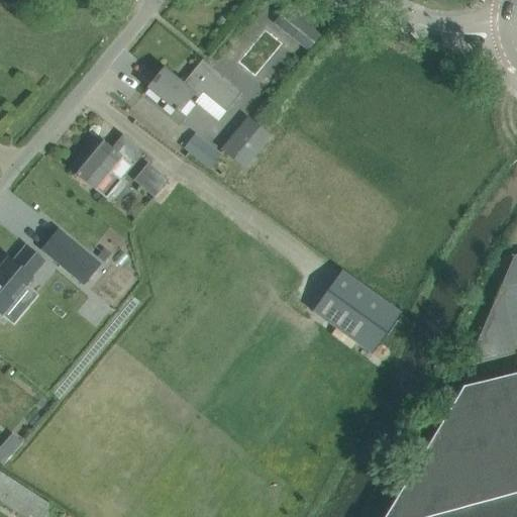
[(307,50),(320,36),(288,9),(276,24),(307,50)]
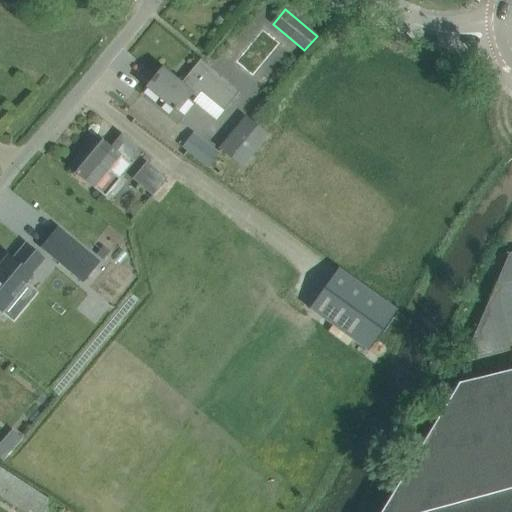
[(223,111),(228,105),(240,91),(201,59),(180,84),(162,69),(147,87),(176,111),(191,93),(196,97),(200,92),(223,111)]
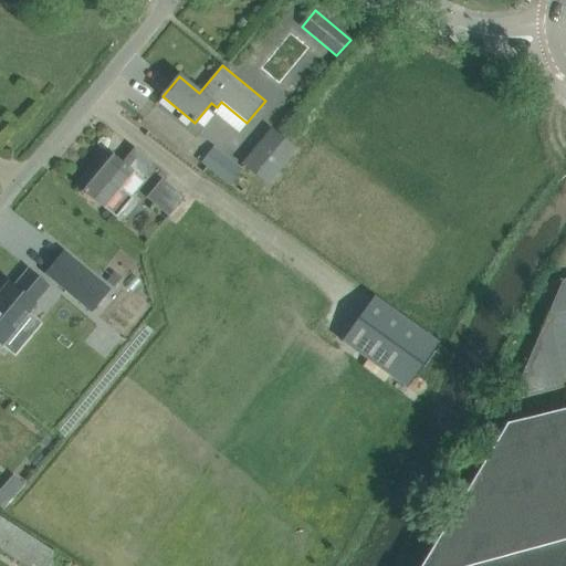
[(244,163),(268,181),(294,149),(272,130),(244,163)]
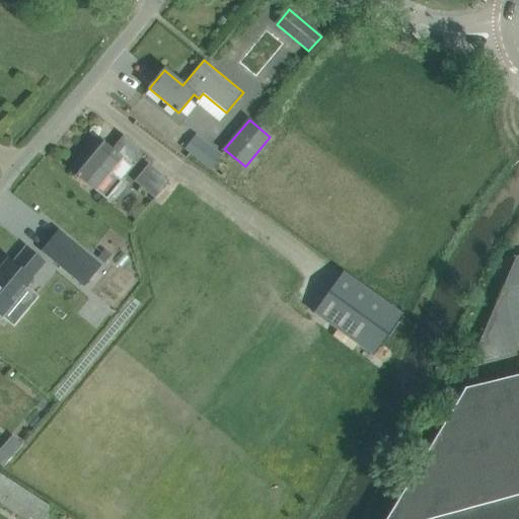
[(222,177),(233,164),(195,135),(184,148),(222,177)]
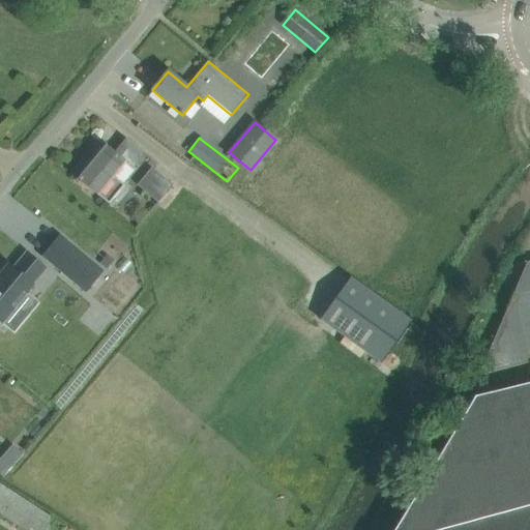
[(80,176),(78,179),(80,181),(81,181),(109,204),(124,185),(114,176),(128,158),(133,163),(142,152),(125,140),(114,153),(106,146),(80,177),(80,176)]
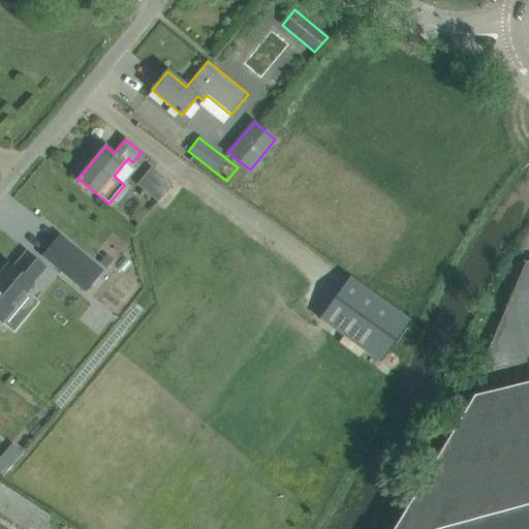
[(172,185),(151,167),(136,184),(158,201),(172,185)]
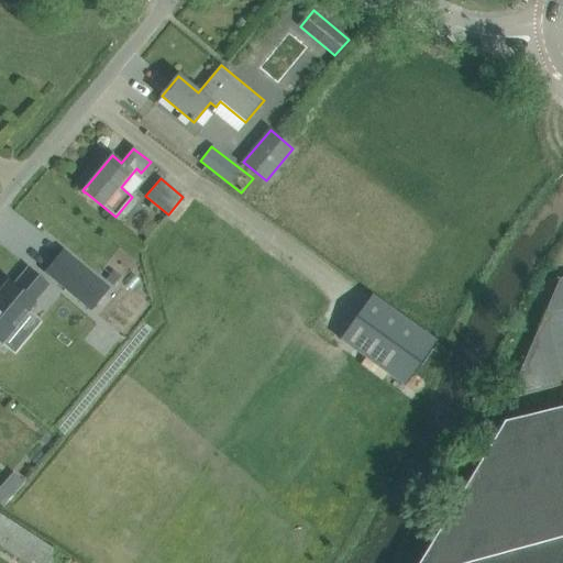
[(91,288),(48,257),(33,279),(75,310),(91,288)]
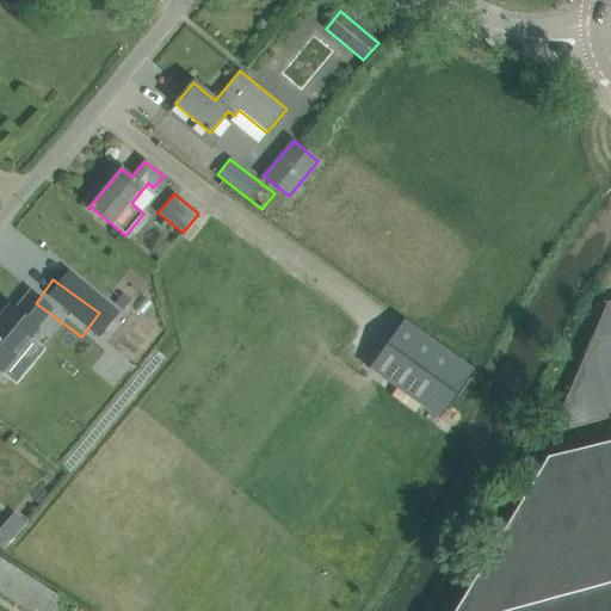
[(610,301),(608,302),(555,432),(610,418),(610,301)]
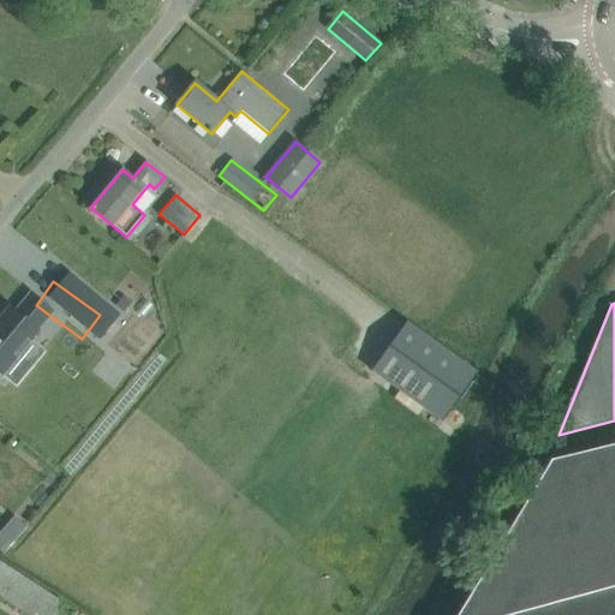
[(36,318),(19,305),(5,323),(0,320),(0,377),(29,344),(21,336),(36,318)]
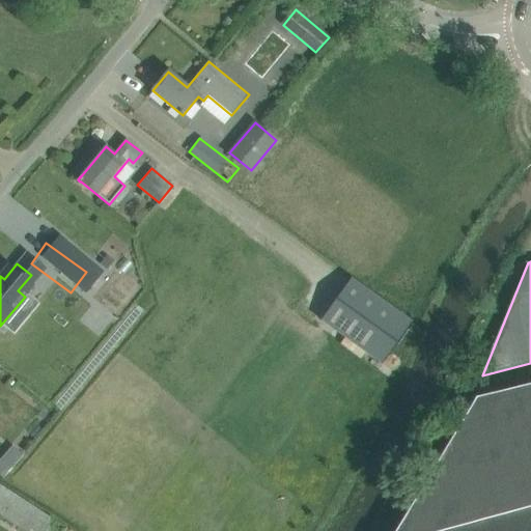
[(381,367),(413,323),(353,279),(320,323),(381,367)]
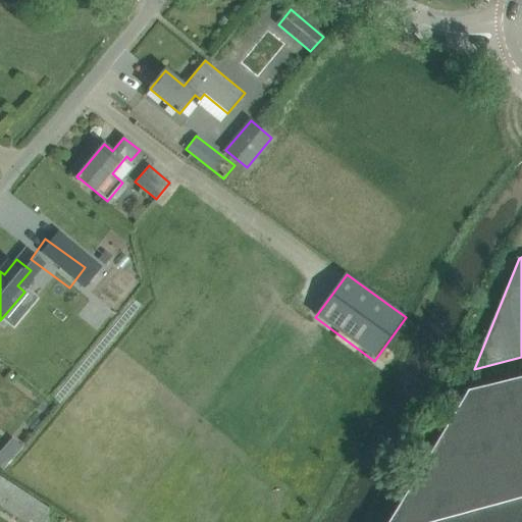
[(521,521),(521,376),(464,390),(465,392),(386,521),(521,521)]
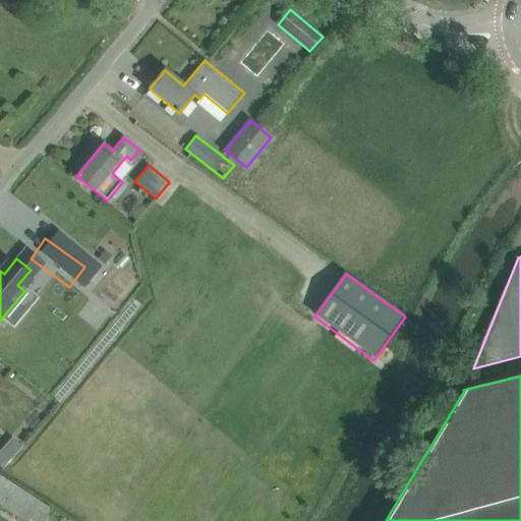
[(0,476),(0,505),(25,520),(47,520),(54,510),(0,476)]
